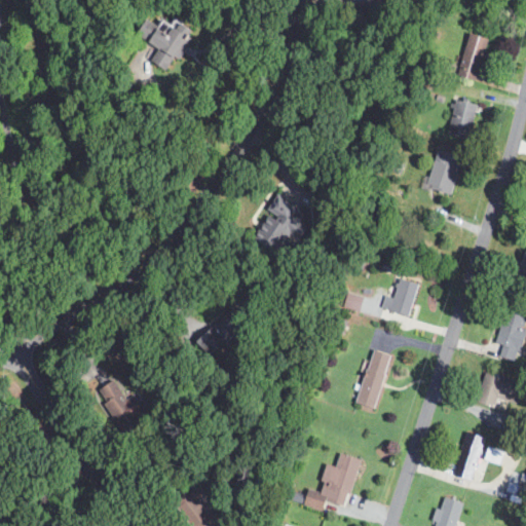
[(194,38),(175,20),(163,32),(155,25),(144,37),(159,51),(151,61),(163,71),(194,38)]
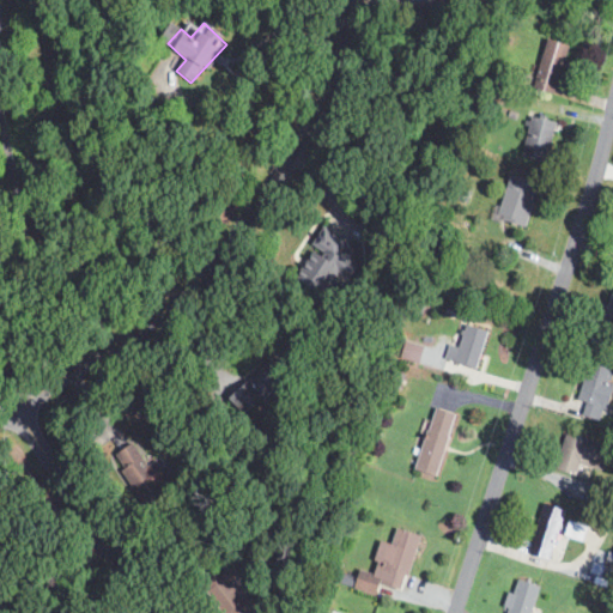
[(572,46),(550,38),(533,87),(556,95),(572,46)]
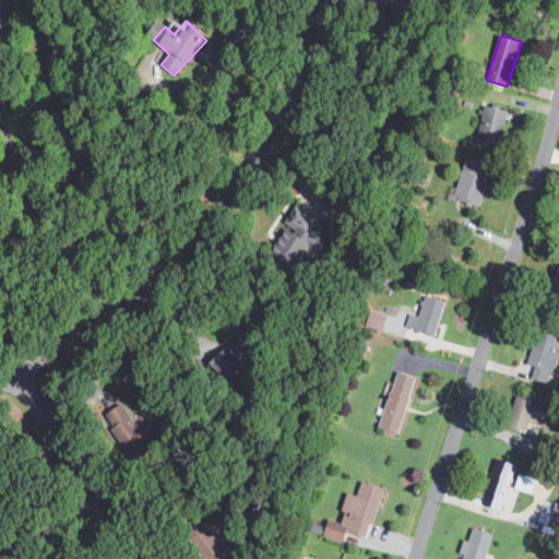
[(499,149),(510,113),(487,106),(476,142),(499,149)]
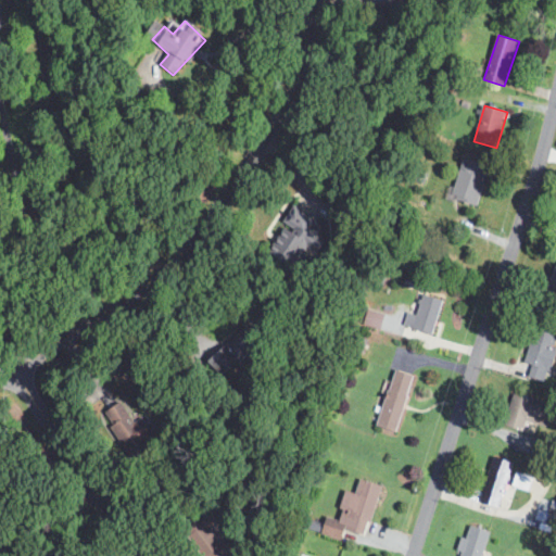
[(453,198),(477,206),(491,167),(466,159),(453,198)]
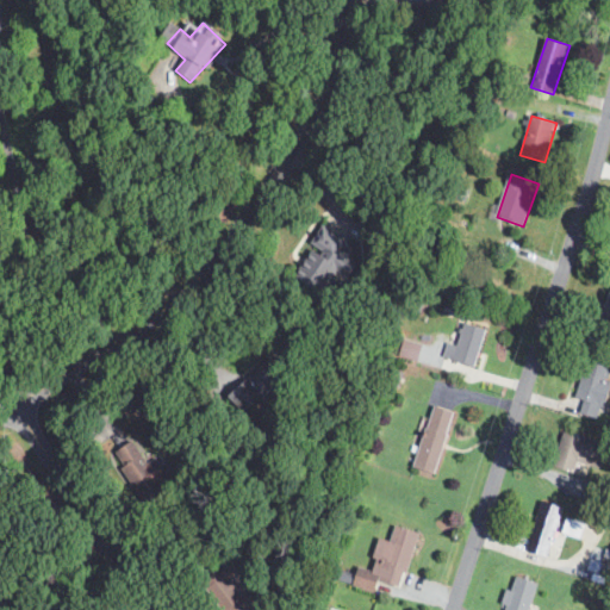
[(294,275),(334,302),(360,263),(352,257),(356,249),(325,229),(294,275)]
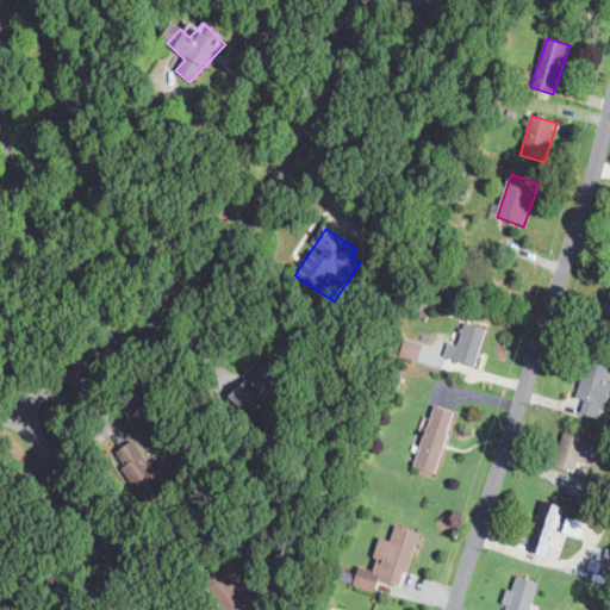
[(477,367),(486,329),(465,324),(459,347),(449,344),(446,359),(477,367)]
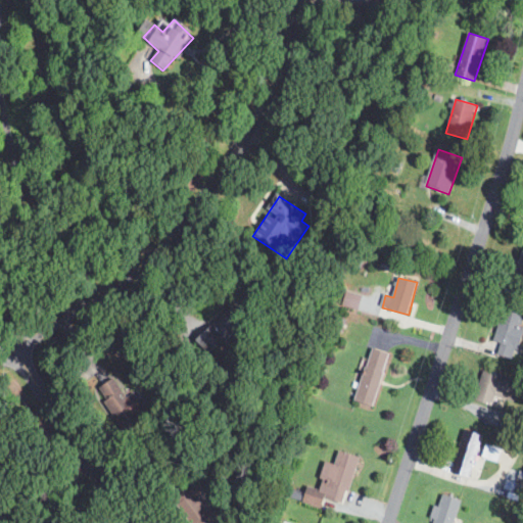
[(250,318),(237,303),(197,341),(211,355),(250,318)]
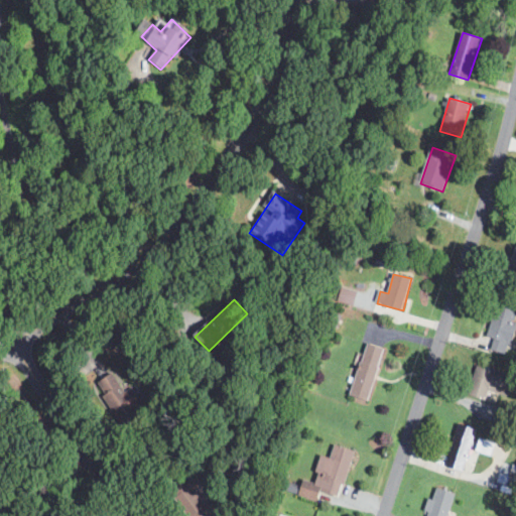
[(510,355),(515,331),(515,321),(514,321),(515,313),(515,309),(497,305),(489,338),(494,339),(492,351),(510,355)]
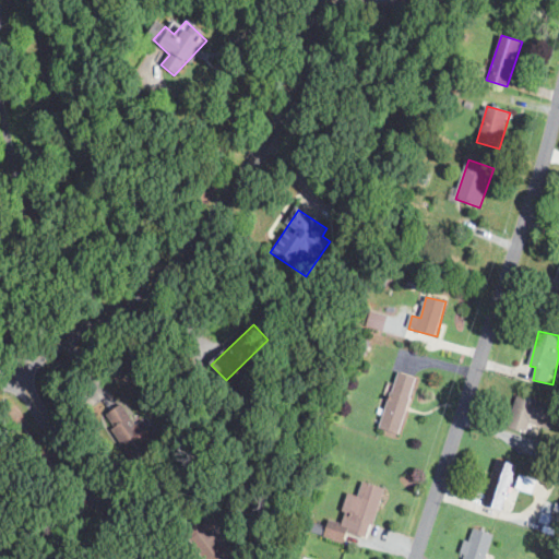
[(382,430),(401,435),(416,378),(397,372),(382,430)]
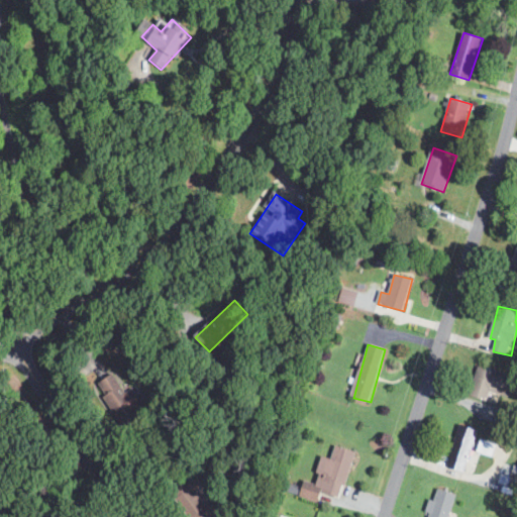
[(515,377),(478,367),(470,396),(489,401),(491,393),(510,398),(515,377)]
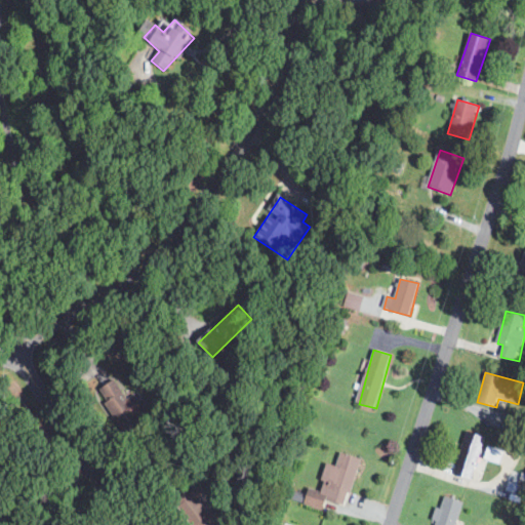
[(98,393),(125,431),(145,417),(118,378),(98,393)]
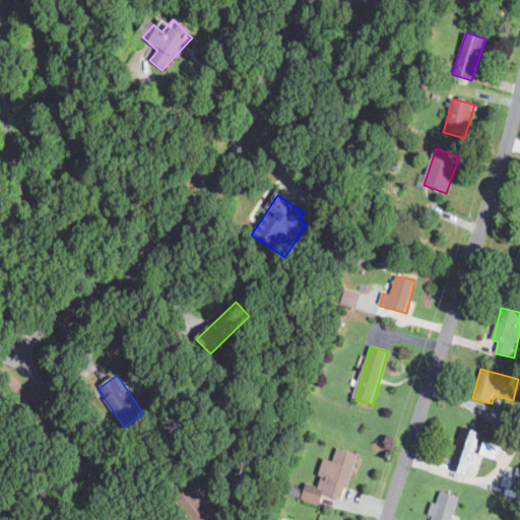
[(477,477),(483,455),(475,453),(481,433),(463,428),(451,470),(477,477)]
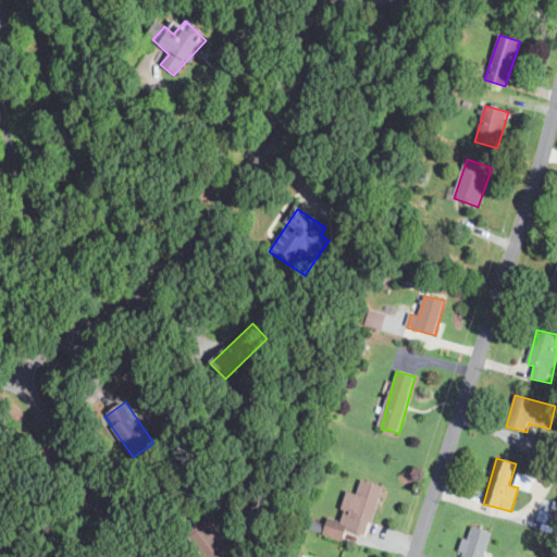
[(383,486),(361,481),(358,495),(349,492),(341,521),(329,518),(324,534),(343,541),(346,530),(368,536),(383,486)]
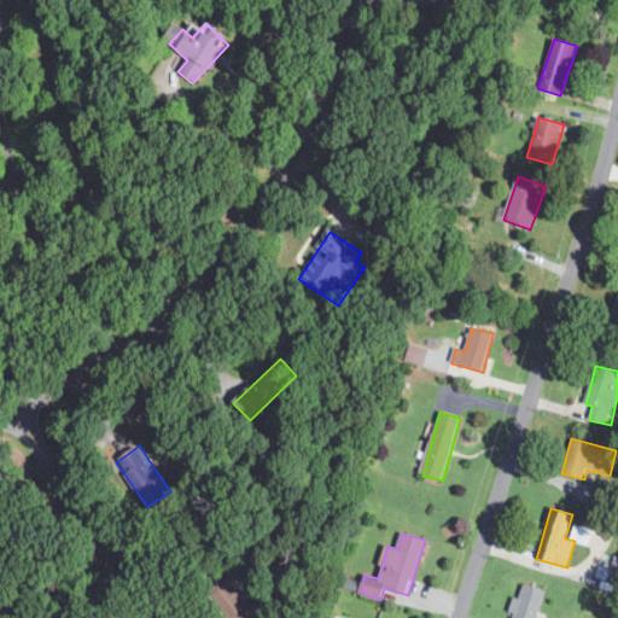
[(227,617),(260,617),(237,587),(244,582),(232,566),(204,587),(227,617)]
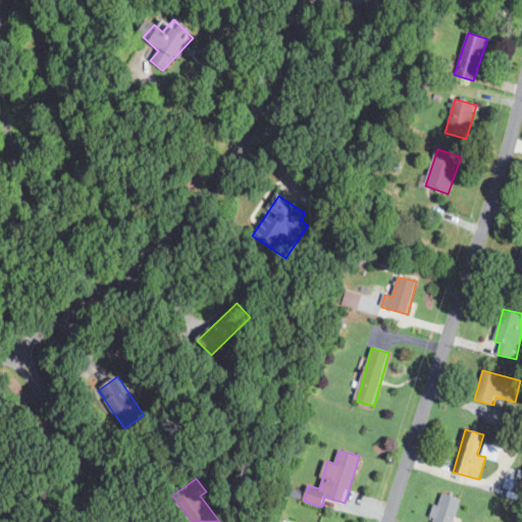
[(454,521),(463,501),(445,493),(433,521),(454,521)]
